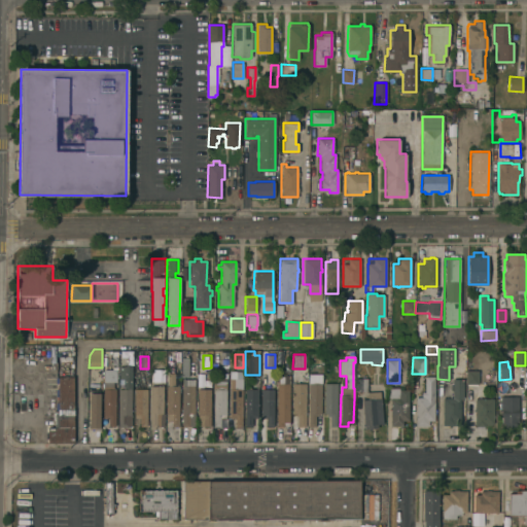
[(130,426),(117,426),(118,389),(124,389),(124,379),(118,379),(118,365),(132,366),(131,417),(130,426)]
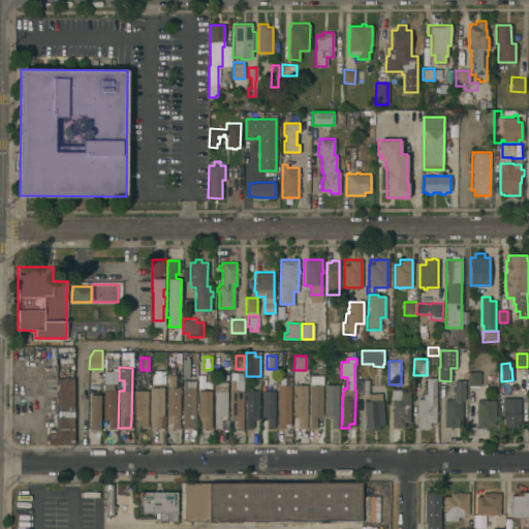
[(87,390),(98,391),(99,371),(87,371),(87,390)]
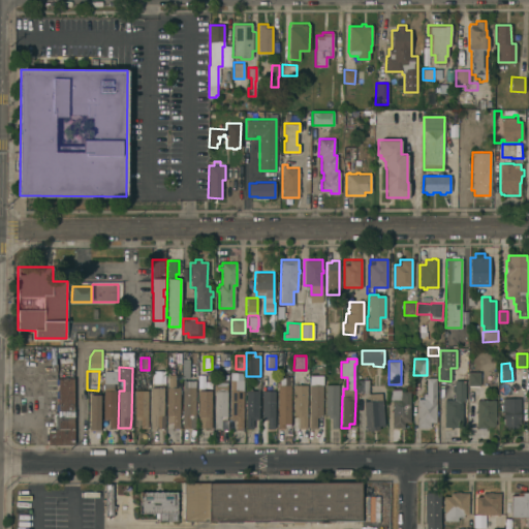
[(468,371),(479,371),(479,385),(467,385),(468,371)]
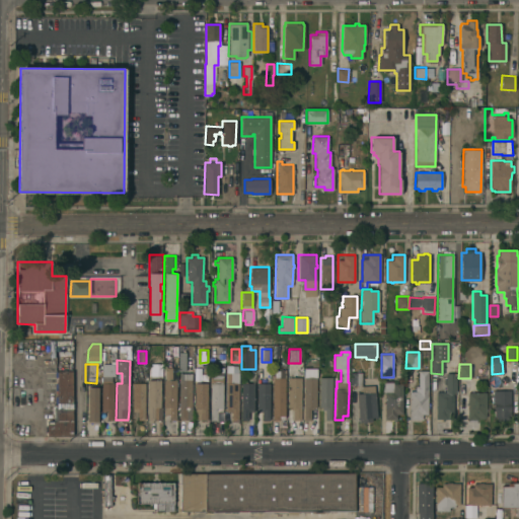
[(304,368),(316,368),(316,408),(313,408),(313,410),(310,410),(310,420),(303,420),(304,368)]
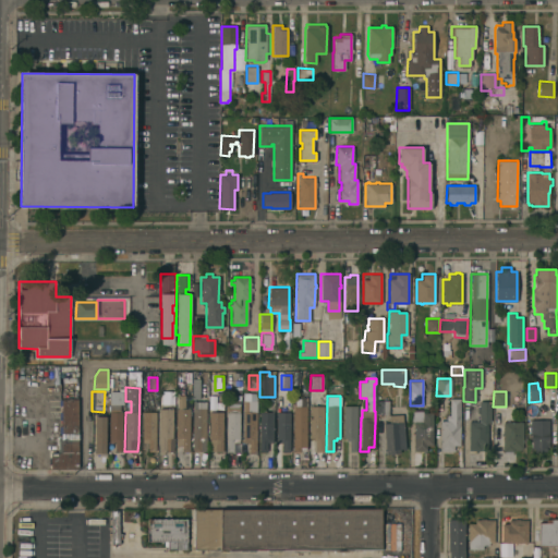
[(306,450),(300,450),(300,451),(292,451),(293,397),(306,397),(306,450)]
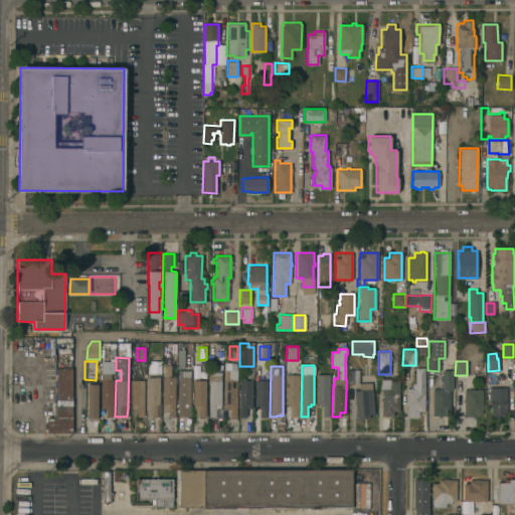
[(423,411),(418,411),(418,416),(405,415),(405,388),(411,388),(411,382),(414,382),(414,367),(424,367),(423,411)]
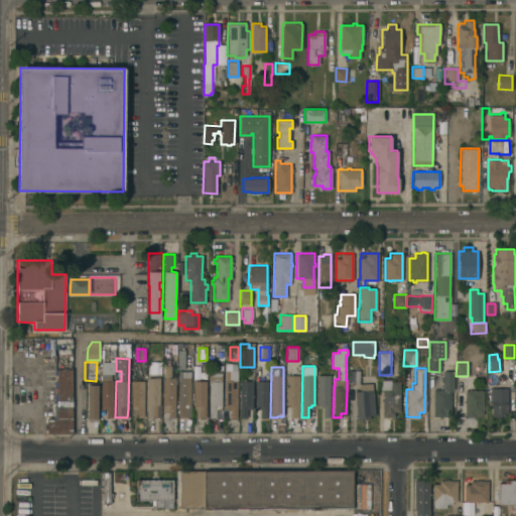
[(56,375),(54,375),(54,369),(72,369),(72,433),(46,433),(46,430),(44,430),(44,421),(46,421),(46,418),(56,417),(56,375)]
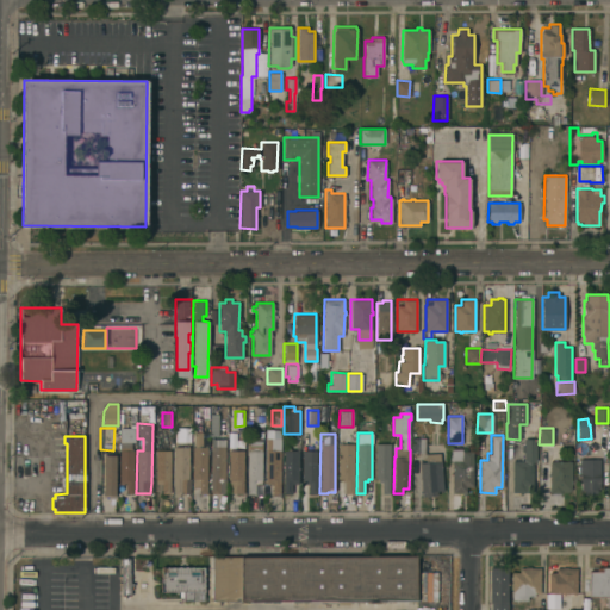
[(280,493),(272,493),(272,484),(266,484),(266,437),(280,437),(280,493)]
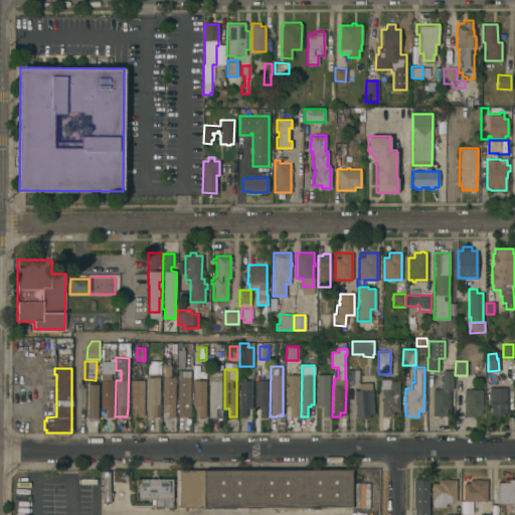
[(358,382),(347,381),(347,369),(358,369),(358,382)]
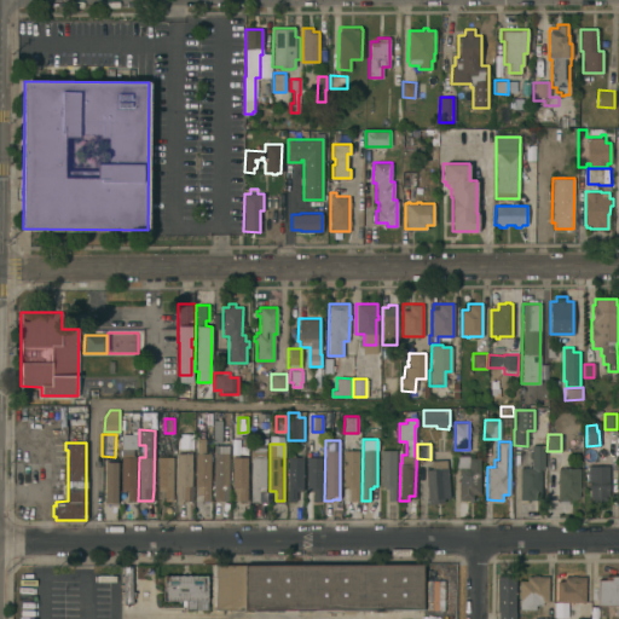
[(229,501),(214,501),(214,445),(229,445),(229,501)]
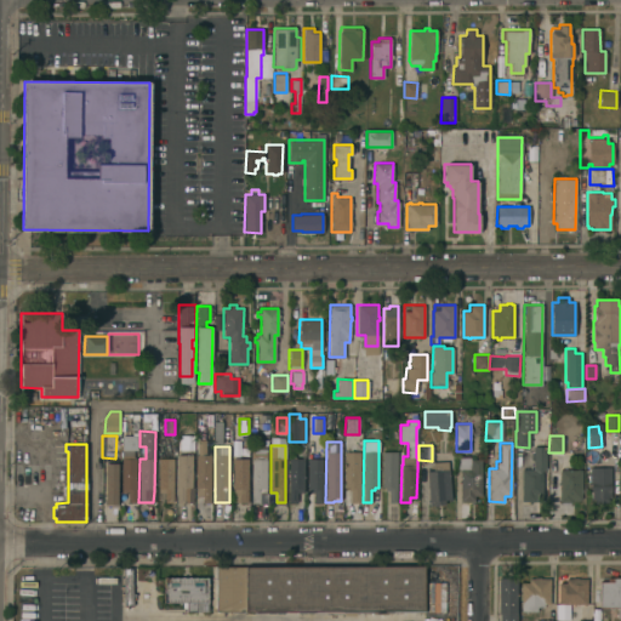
[(546,446),(545,469),(542,469),(542,495),(535,495),(535,501),(522,501),(522,468),(533,468),(533,446),(546,446)]
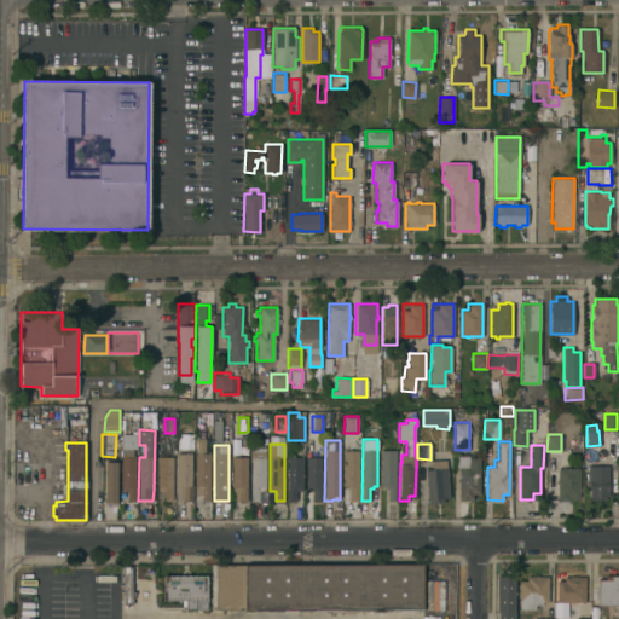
[(265,491),(259,491),(259,501),(249,501),(250,447),(265,447),(265,491)]
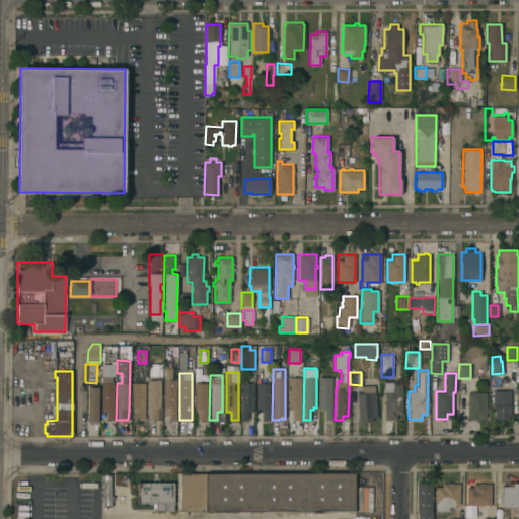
[(300,420),(293,420),(293,410),(291,410),(291,408),(288,408),(288,377),(301,377),(300,420)]
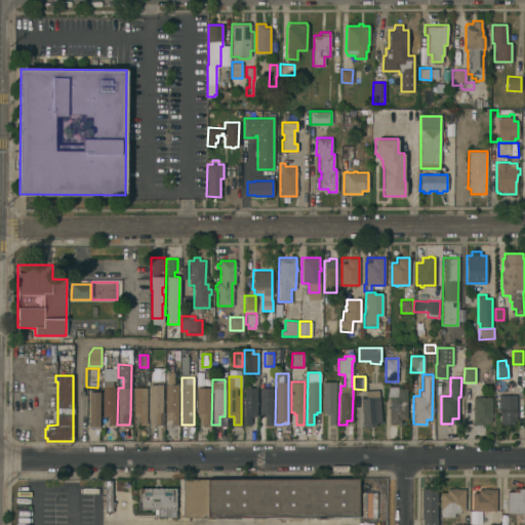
[(335,425),(328,425),(328,414),(326,414),(326,411),(322,411),(323,381),(335,381),(335,425)]
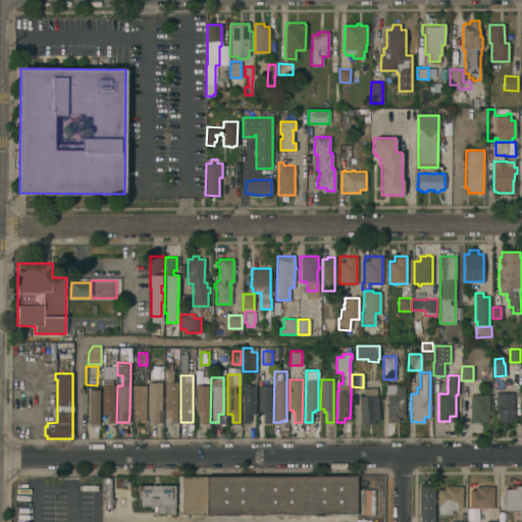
[(149,381),(161,382),(161,409),(162,409),(162,422),(148,422),(149,381)]
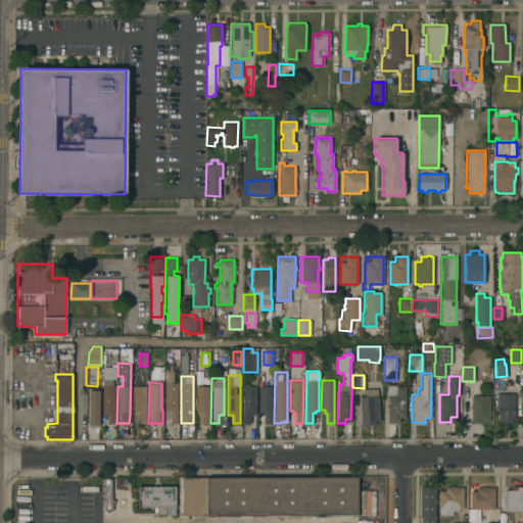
[(164,382),(178,382),(178,423),(171,423),(171,418),(165,418),(165,411),(164,411),(164,382)]
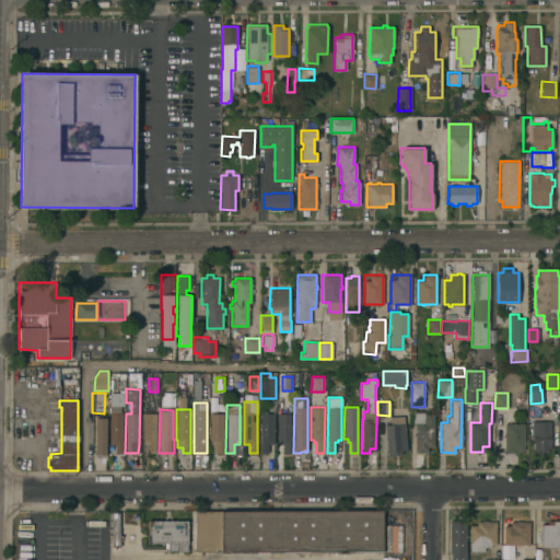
[(223,453),(216,453),(216,443),(210,443),(210,412),(223,412),(223,453)]
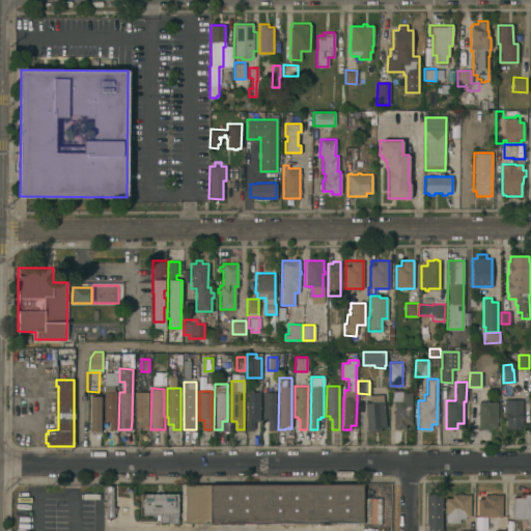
[(115,429),(109,429),(109,420),(103,420),(104,392),(116,392),(115,429)]
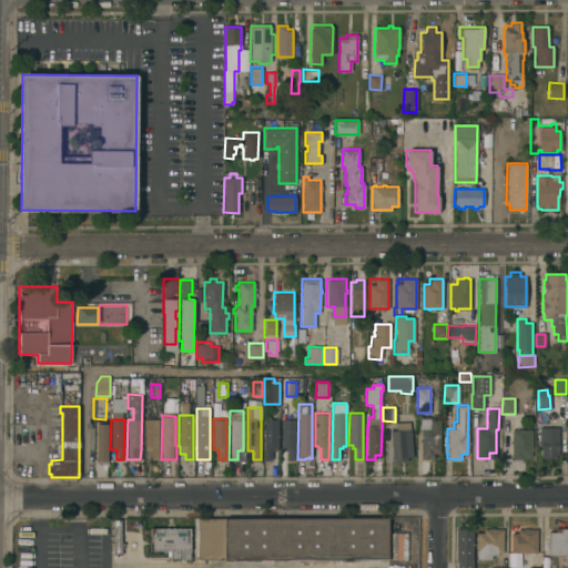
[(144,419),(159,419),(159,459),(151,459),(151,450),(144,450),(144,419)]
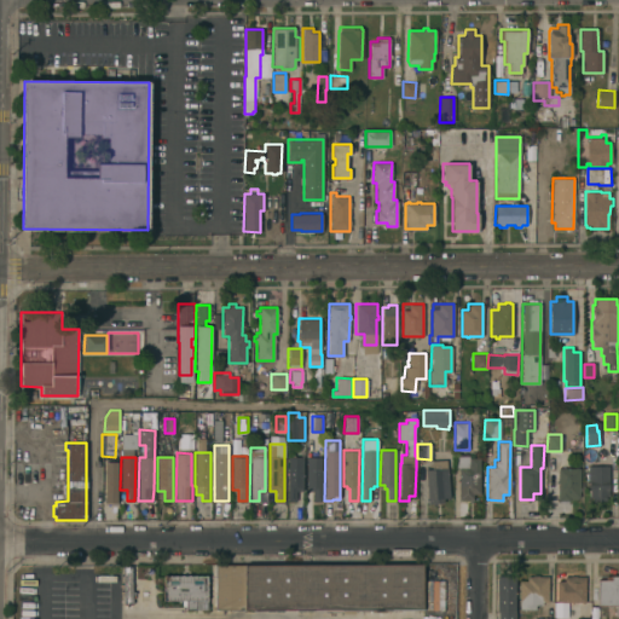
[(288,457),(304,457),(302,491),(296,491),(296,501),(287,501),(288,457)]
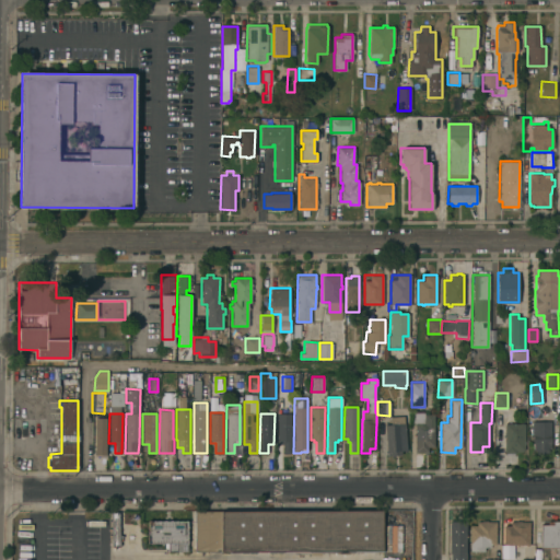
[(290,453),(283,453),(283,444),(277,444),(277,413),(291,413),(290,453)]
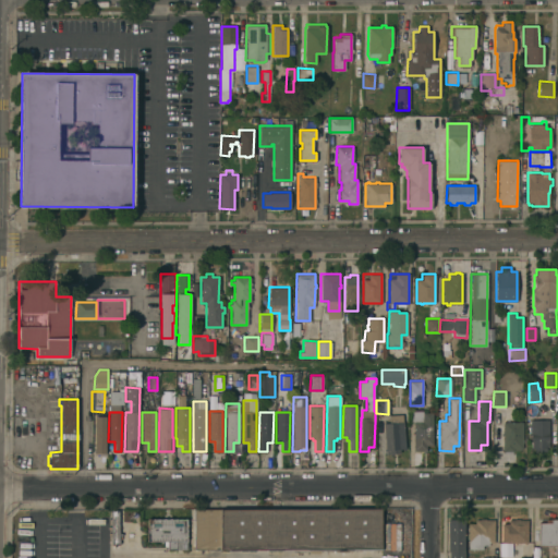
[(432,445),(426,445),(426,450),(413,450),(413,421),(422,422),(422,412),(433,412),(432,445)]
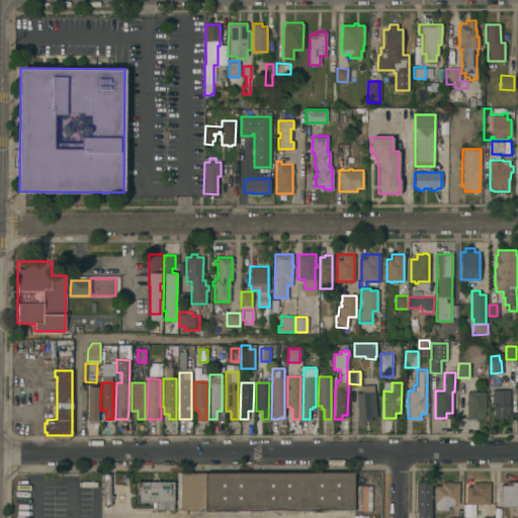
[(88,386),(98,386),(98,420),(88,420),(88,386)]
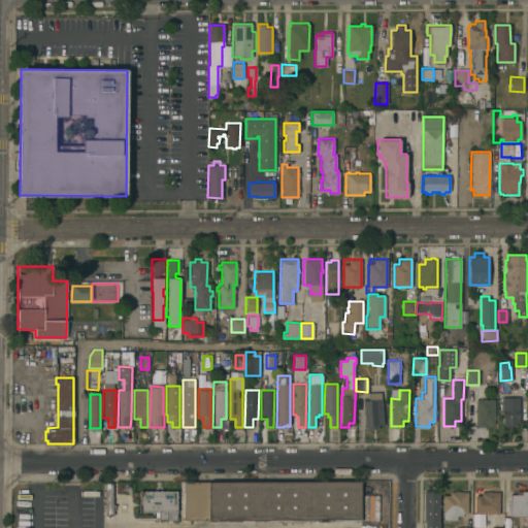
[(520,424),(517,424),(517,427),(505,428),(505,424),(502,424),(501,397),(519,397),(520,424)]
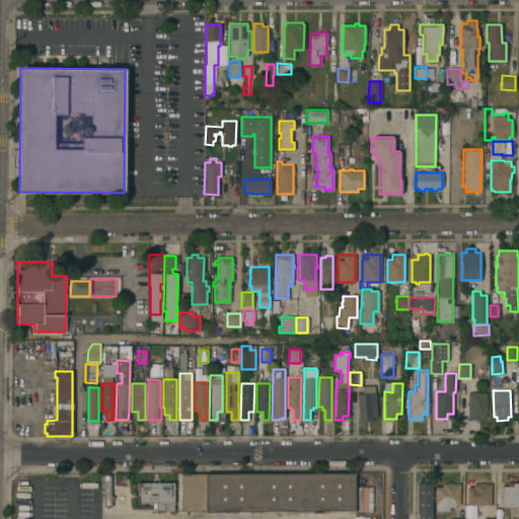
[(486,417),(484,417),(484,418),(477,418),(477,420),(467,420),(467,391),(486,392),(486,417)]
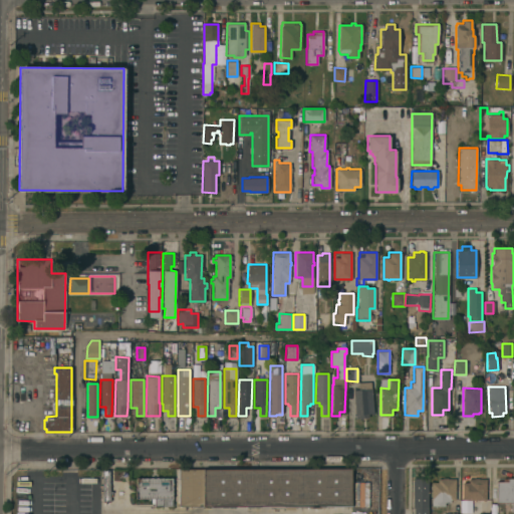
[(373,413),(368,414),(368,418),(355,419),(353,390),(371,389),(373,413)]
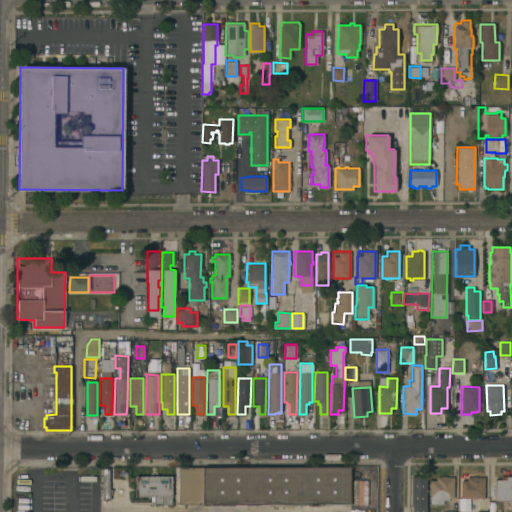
[(178,504),(178,467),(204,467),(204,504),(178,504)]
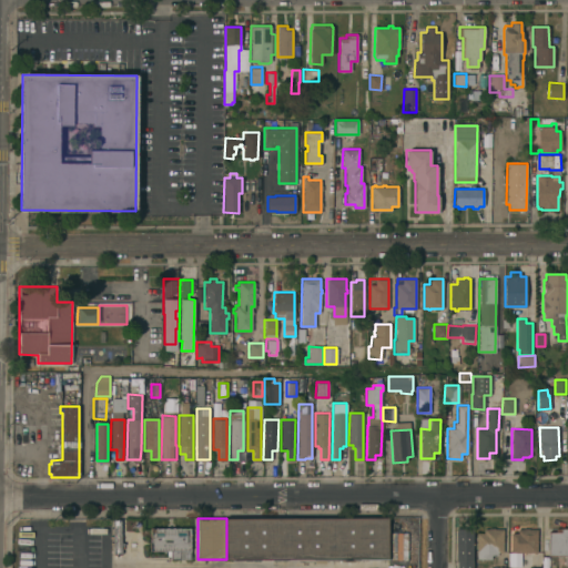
[(226,518),(387,518),(387,559),(326,559),(326,563),(313,563),(313,559),(226,559),(226,518)]
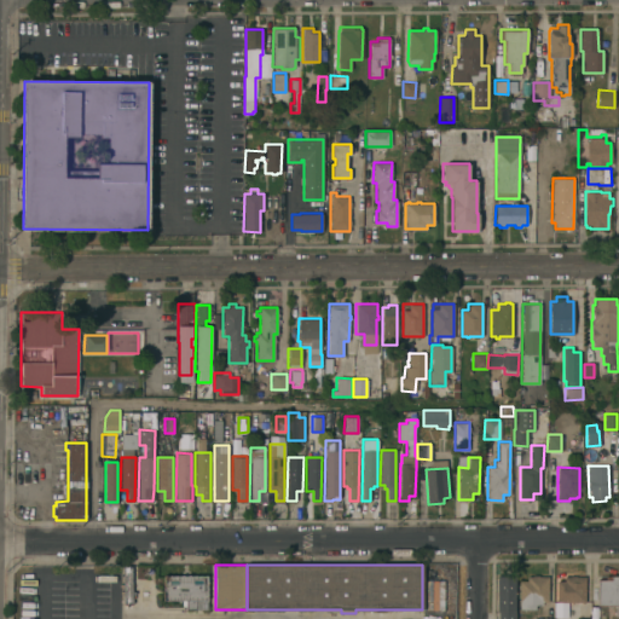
[(519,609),(519,580),(526,580),(526,576),(532,576),(532,574),(538,574),(538,576),(548,576),(548,602),(542,602),(542,605),(534,605),(534,609),(519,609)]
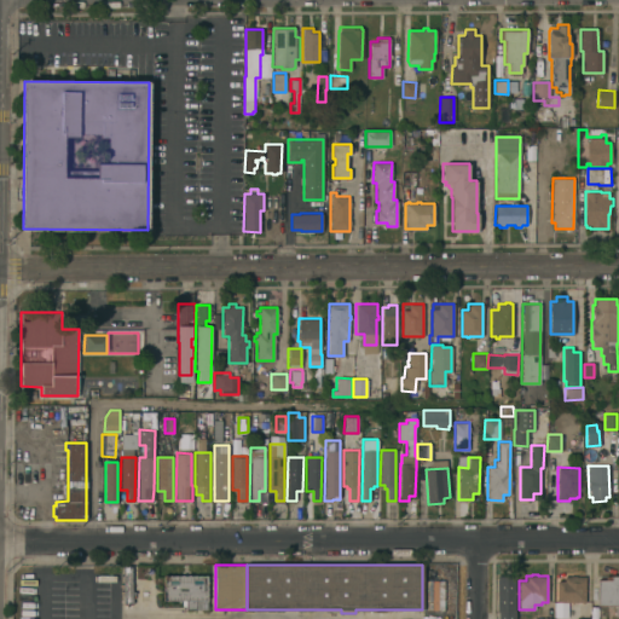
[(556,602),(556,580),(563,580),(563,576),(570,576),(570,574),(574,576),(585,576),(584,602),(556,602)]
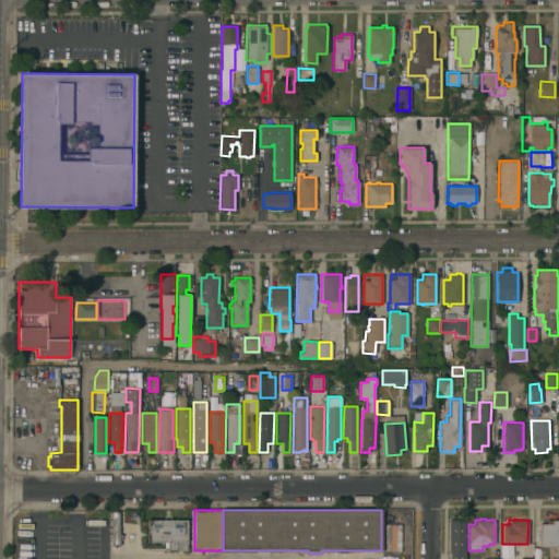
[(187,520),(187,542),(176,542),(176,550),(167,550),(167,542),(147,542),(147,520),(187,520)]
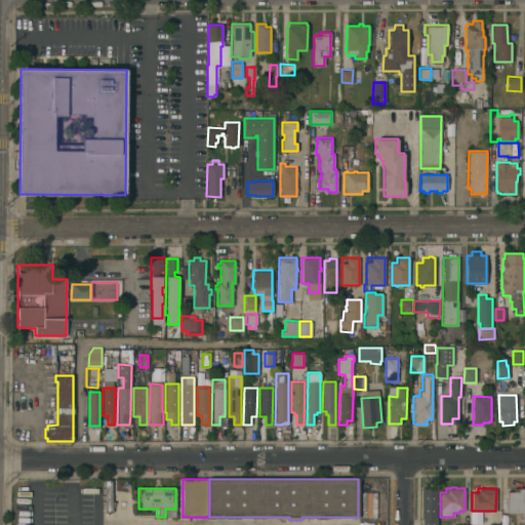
[(437,524),(422,524),(422,518),(421,518),(421,488),(437,488),(437,524)]
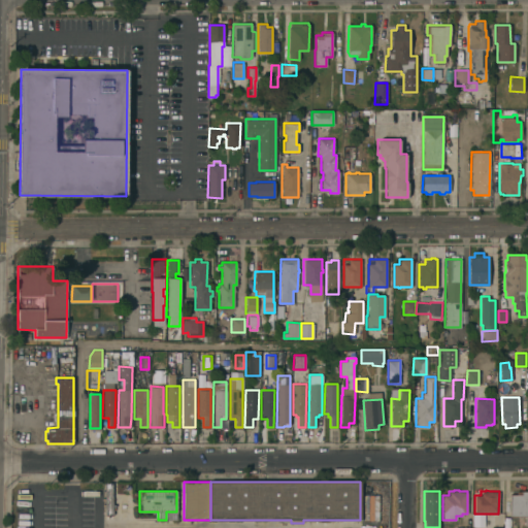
[(509,494),(516,494),(516,491),(527,491),(527,526),(526,526),(526,516),(509,516),(509,494)]
